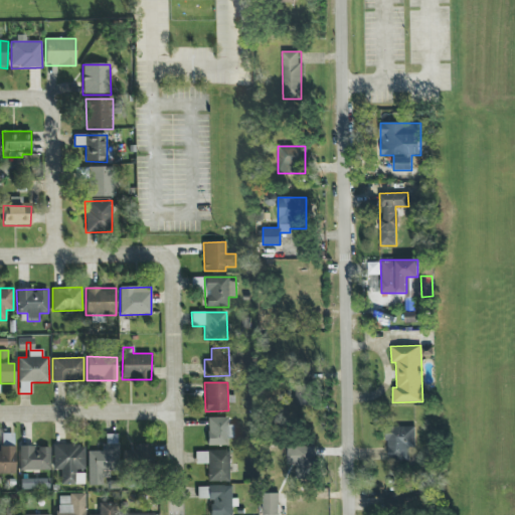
[(296,384),(296,405),(312,405),(312,385),(296,384)]
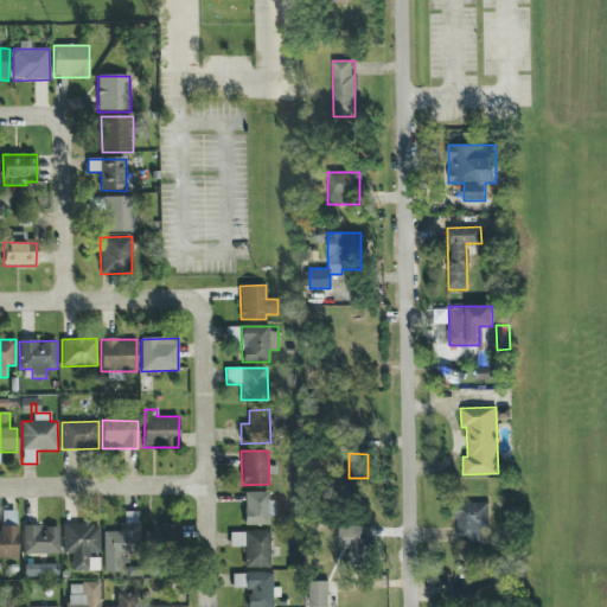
[(244,525),(269,525),(269,516),(273,516),(273,492),(244,492),(244,525)]
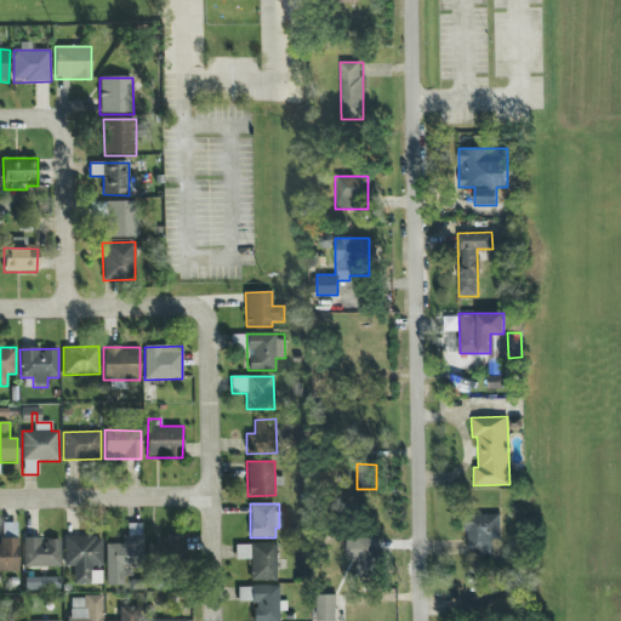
[(500,513),(466,514),(467,556),(494,554),(494,540),(501,540),(500,513)]
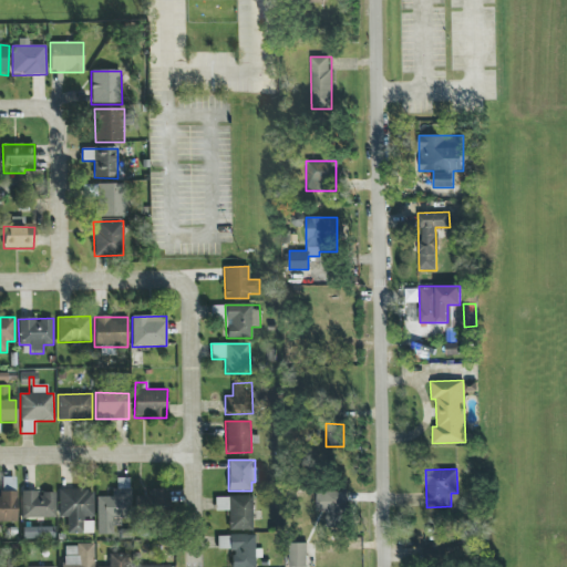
[(0,522),(16,522),(17,480),(1,478),(1,497),(0,497),(0,522)]
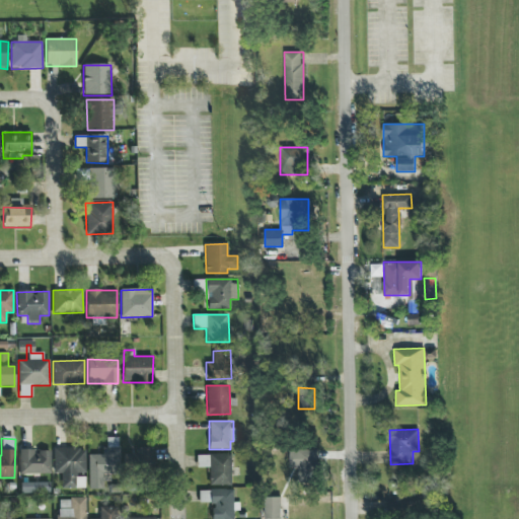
[(89,490),(105,489),(105,473),(120,473),(119,438),(104,438),(104,454),(88,455),(89,490)]
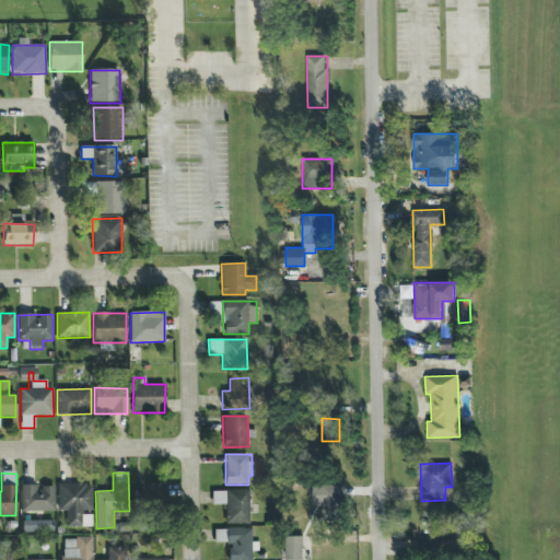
[(166,483),(148,482),(147,499),(165,499),(166,483)]
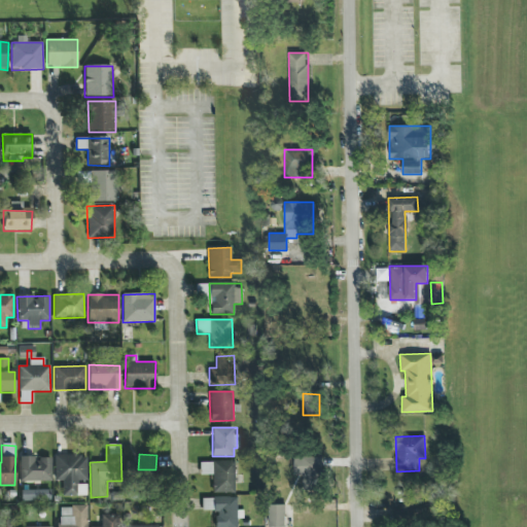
[(19,457),(20,482),(51,481),(51,459),(34,459),(34,456),(19,457)]
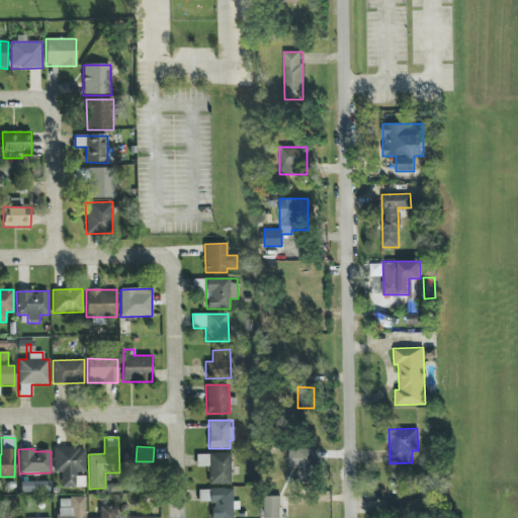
[(85,448),(54,448),(54,472),(61,472),(61,488),(85,487),(84,473),(85,473),(85,448)]
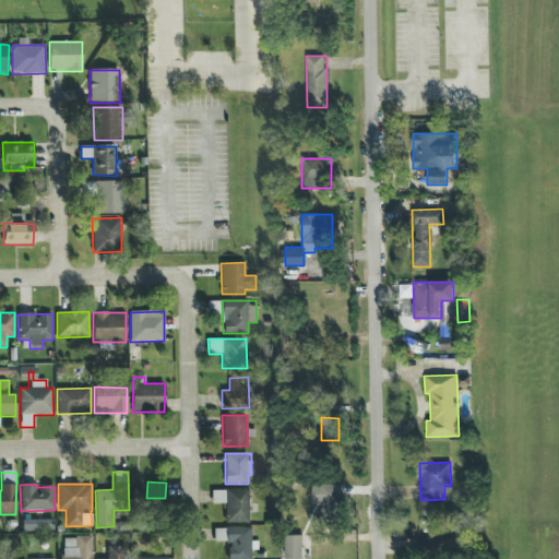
[(311,504),(320,504),(320,519),(342,520),(342,484),(311,484),(311,504)]
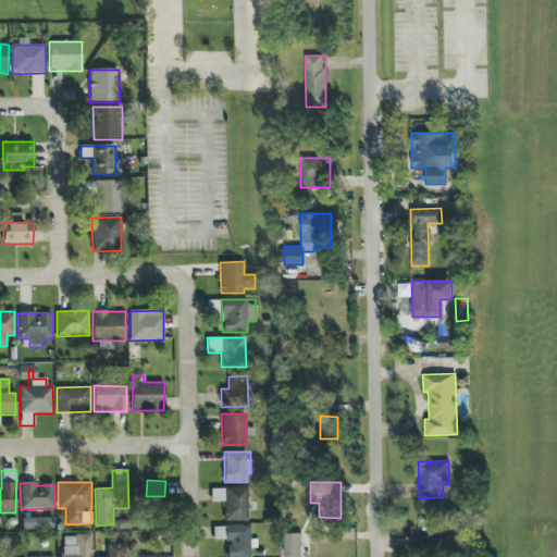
[(248,487),(211,489),(211,502),(224,502),(224,521),(249,520),(248,487)]
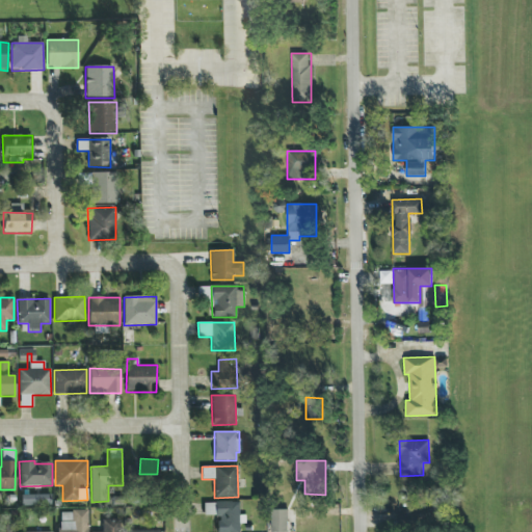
[(51,505),(51,494),(21,495),(22,506),(51,505)]
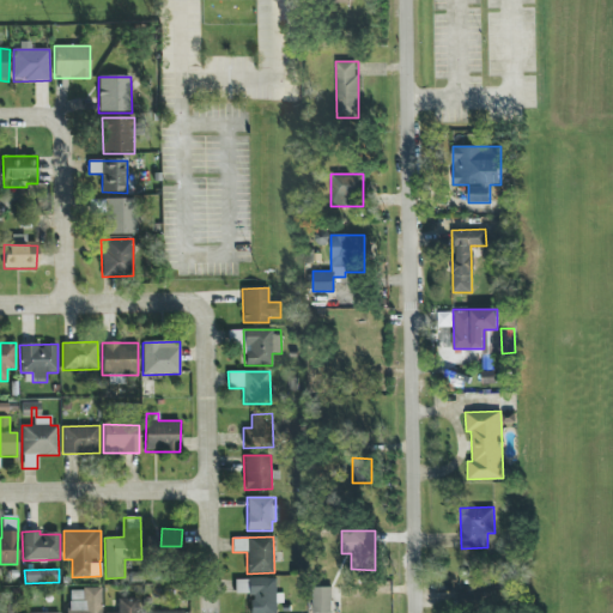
[(277,612),(277,578),(235,578),(235,594),(250,594),(250,612),(277,612)]
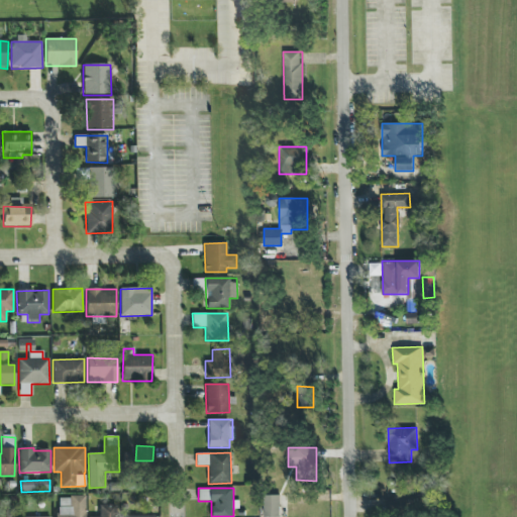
[(279,516),(280,495),(264,494),(264,516),(279,516)]
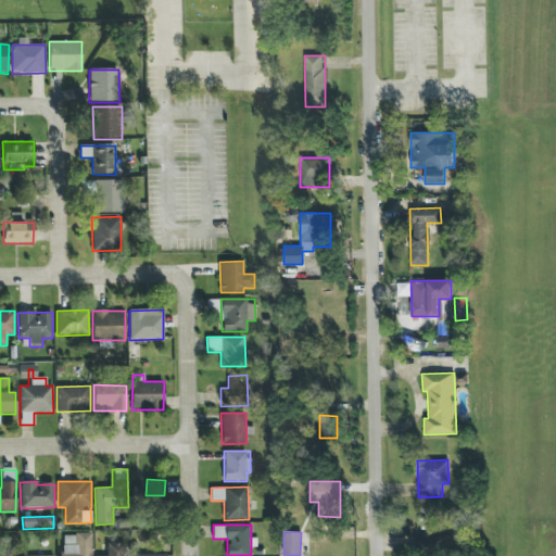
[(91,555),(91,533),(61,534),(61,555),(91,555)]
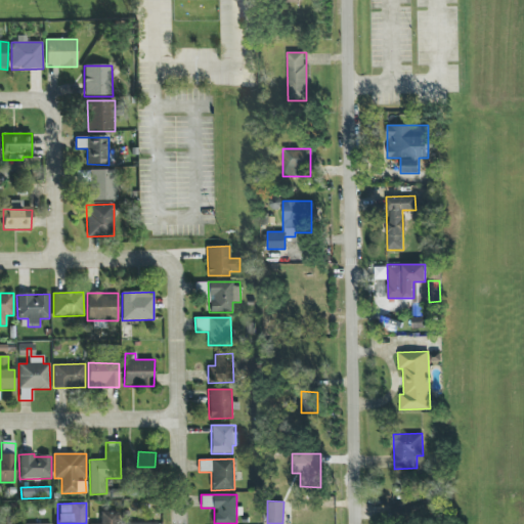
[(410,504),(392,504),(392,515),(409,515),(410,504)]
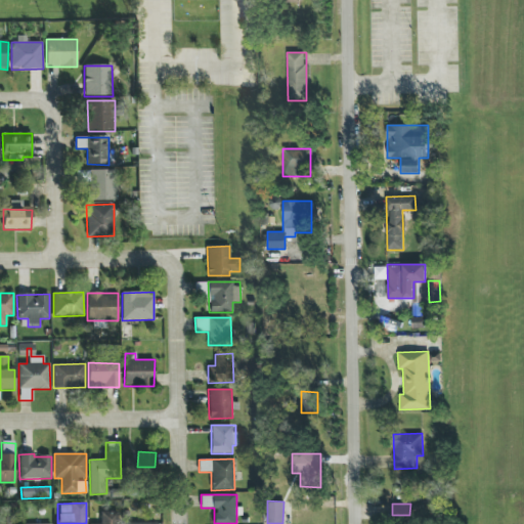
[(120,523),(120,512),(100,512),(101,523),(120,523)]
